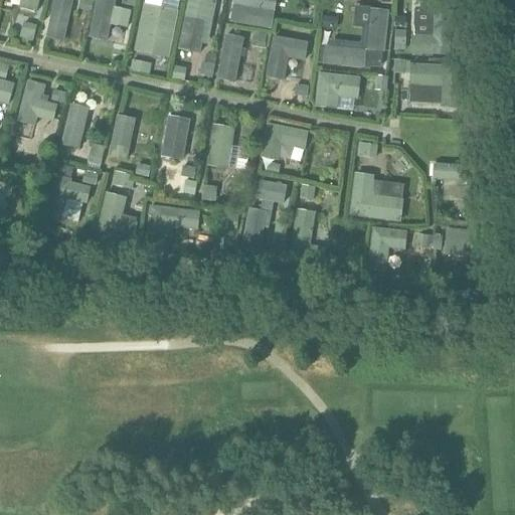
[(20,0),(19,7),(38,12),(41,0),(20,0)]
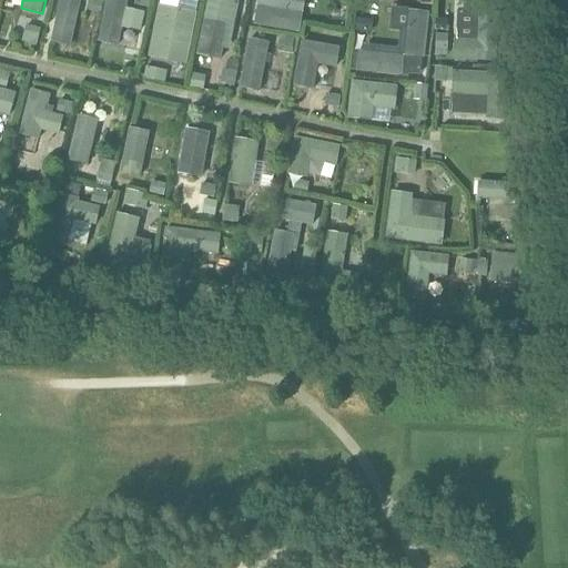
[(82,0),(59,0),(50,40),(72,46),(82,0)]
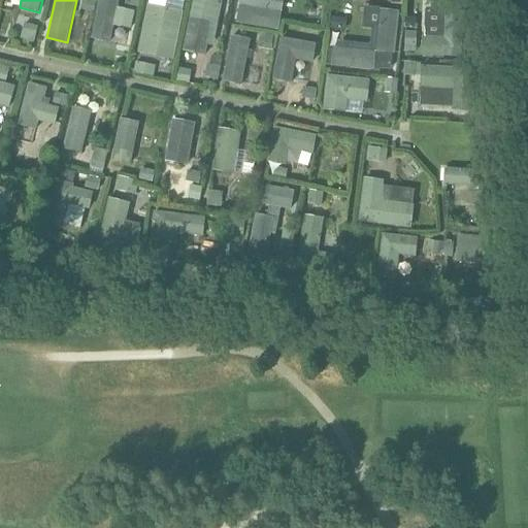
[(93,13),(95,2),(84,0),(81,0),(80,10),(93,13)]
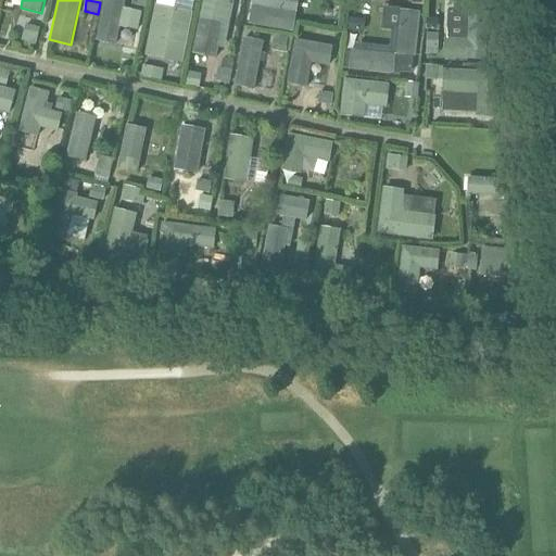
[(129,2),(118,0),(104,0),(96,43),(119,48),(129,2)]
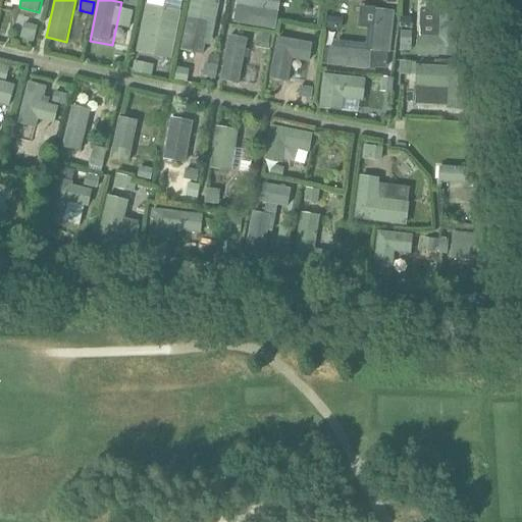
[(184,0),(147,0),(137,51),(172,58),(184,0)]
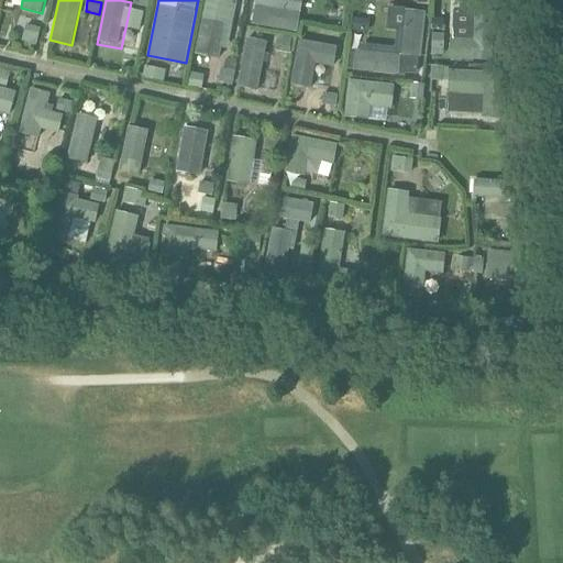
[(206,0),(196,53),(220,57),(221,47),(231,48),(240,0),(206,0)]
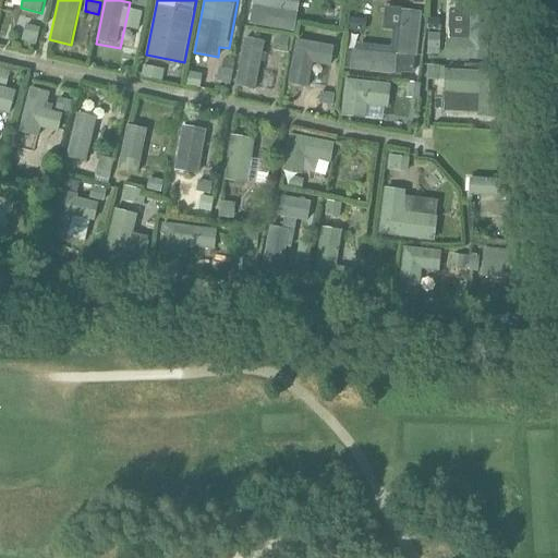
[(253,0),(250,24),(295,32),(301,0),(253,0)]
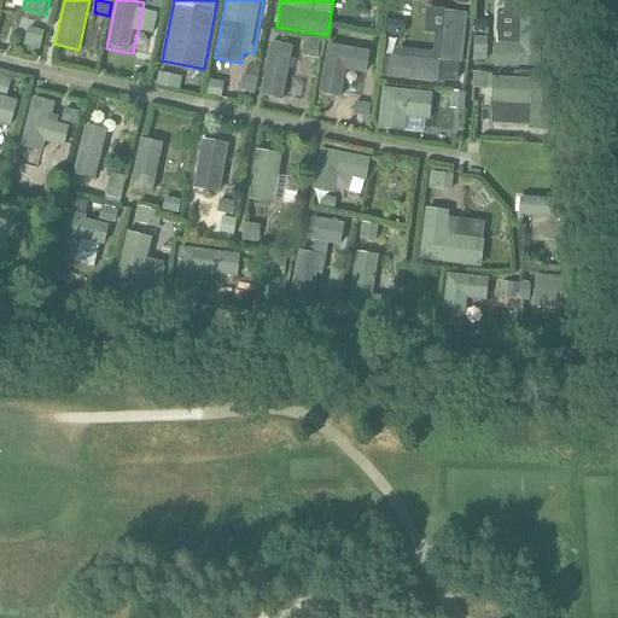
[(544,10),(519,10),(519,41),(496,41),(496,63),(544,63),(544,10)]
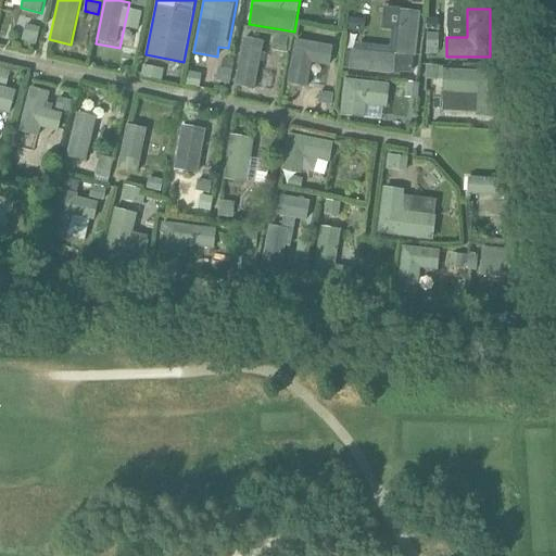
[(416,59),(420,13),(400,11),(383,10),(381,28),(392,29),(390,50),(356,47),(355,51),(351,51),(349,71),(400,77),(400,73),(412,75),(413,58),(416,59)]
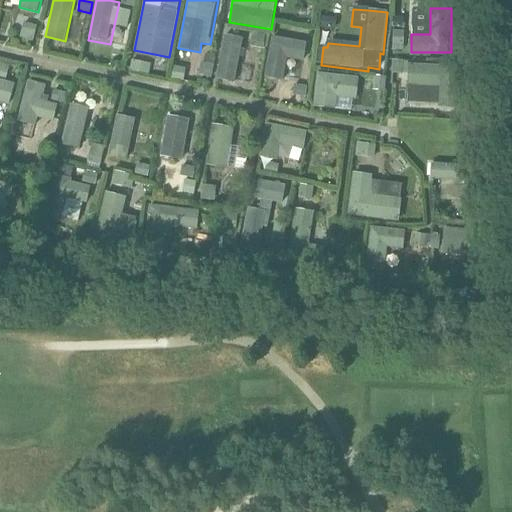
[(334,30),(336,19),(320,17),(319,28),(334,30)]
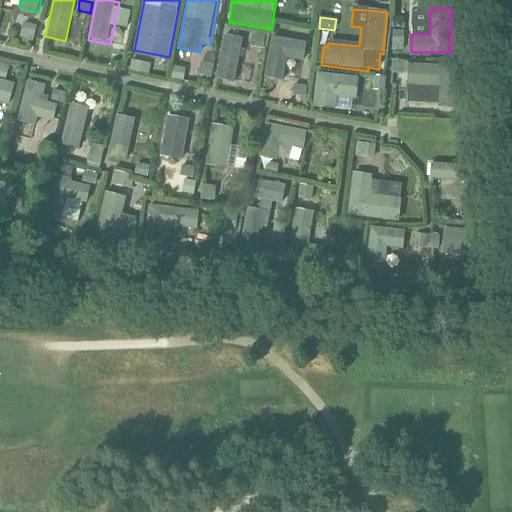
[(392,28),(403,28),(403,18),(392,18),(392,28)]
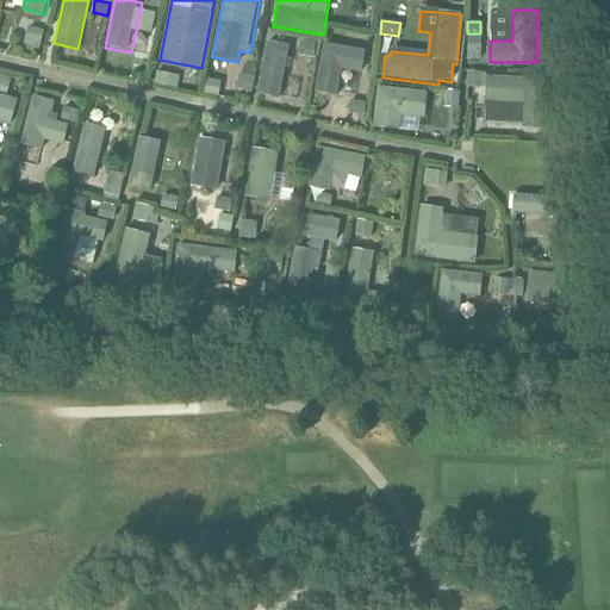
[(37,53),(43,32),(29,29),(24,49),(37,53)]
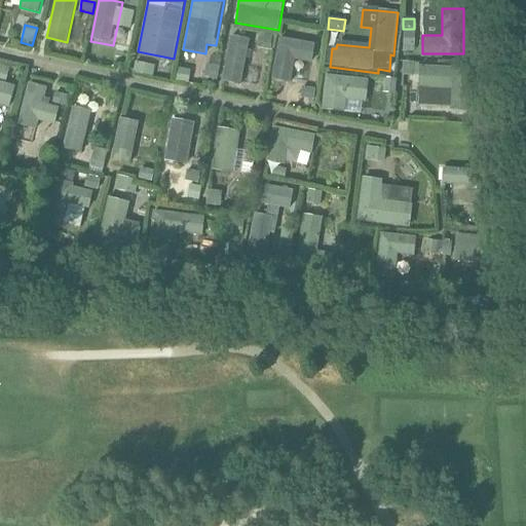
[(417,31),(403,31),(402,54),(415,54),(417,31)]
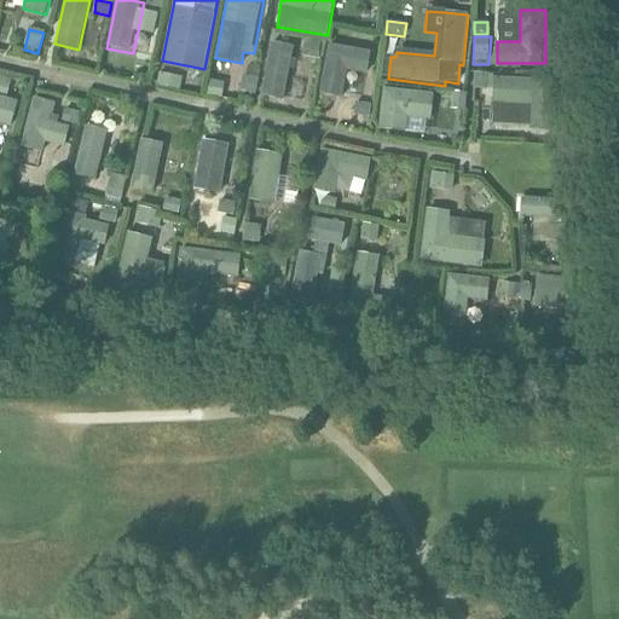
[(323,41),(305,39),(301,56),(319,58),(323,41)]
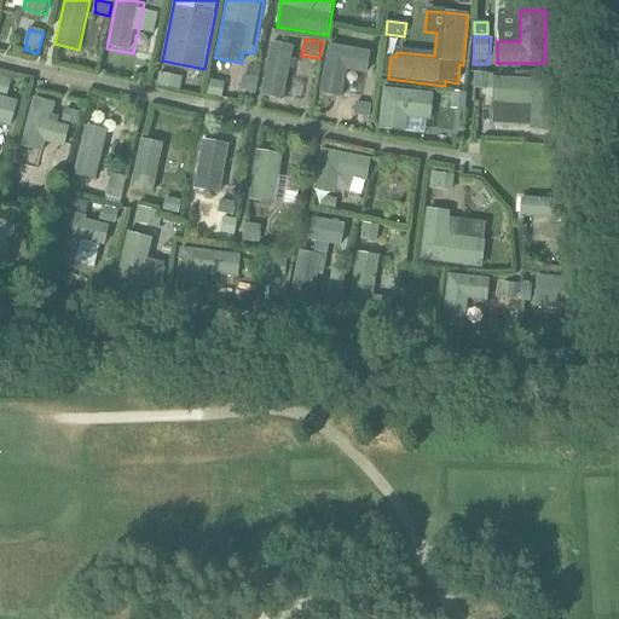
[(296,46),(272,41),(261,96),(287,100),(296,46)]
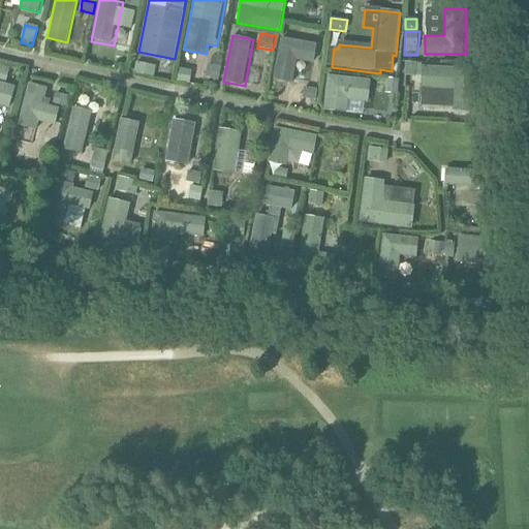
[(318,43),(280,36),(273,79),(296,83),(299,61),(314,64),(318,43)]
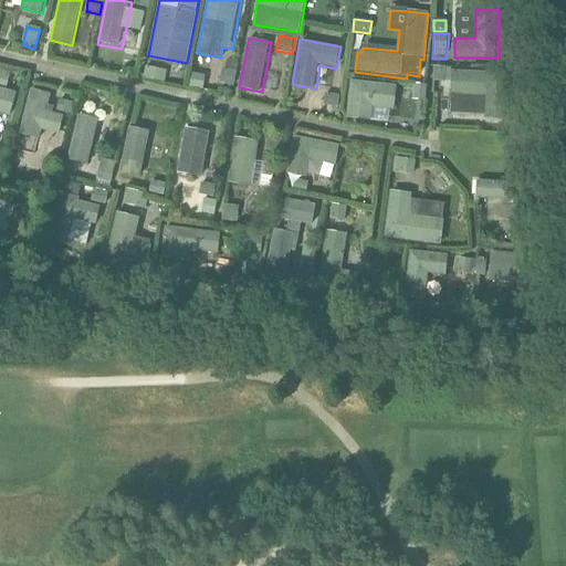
[(220,83),(233,86),(236,72),(234,72),(236,63),(227,62),(226,70),(222,70),(220,83)]
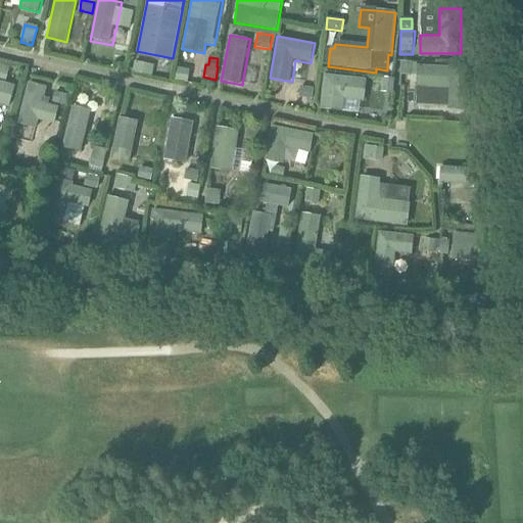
[(156,64),(135,59),(132,74),(153,78),(156,64)]
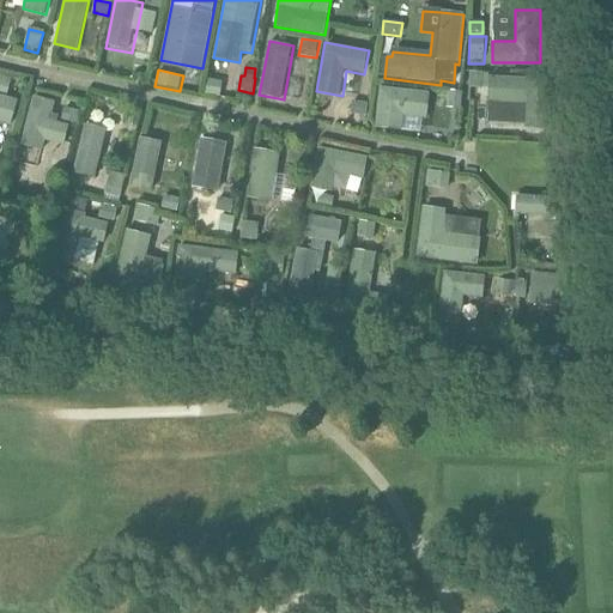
[(469,87),(481,89),(483,74),(471,73),(469,87)]
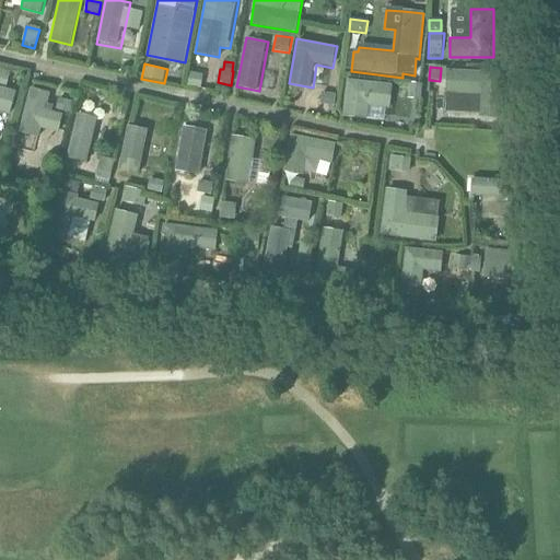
[(0,84),(6,86),(9,73),(0,70),(0,84)]
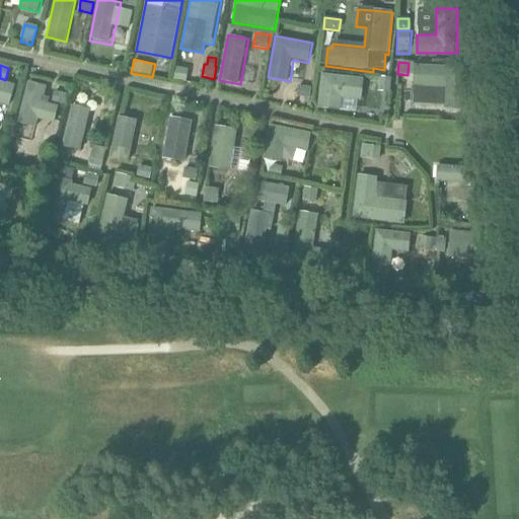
[(364,76),(322,73),(319,108),(340,109),(341,96),(362,98),(364,76)]
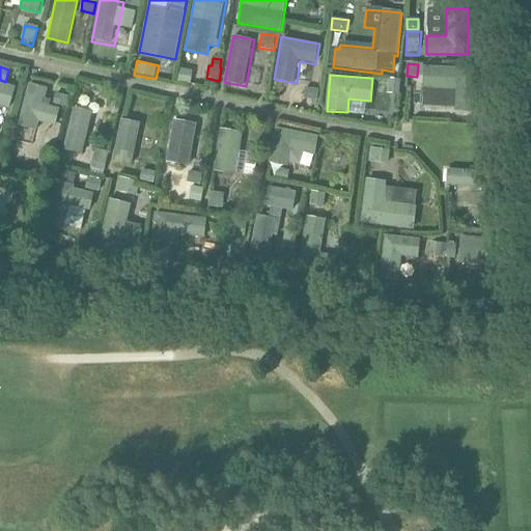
[(386,94),(398,95),(400,81),(387,79),(386,94)]
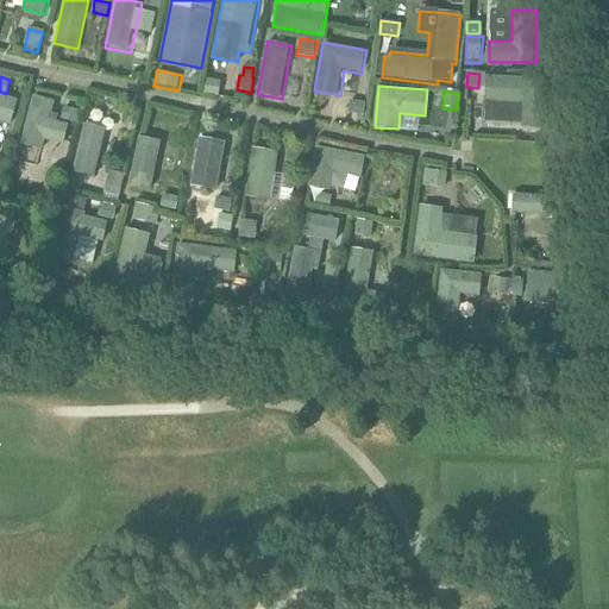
[(17,100),(0,95),(0,123),(10,126),(17,100)]
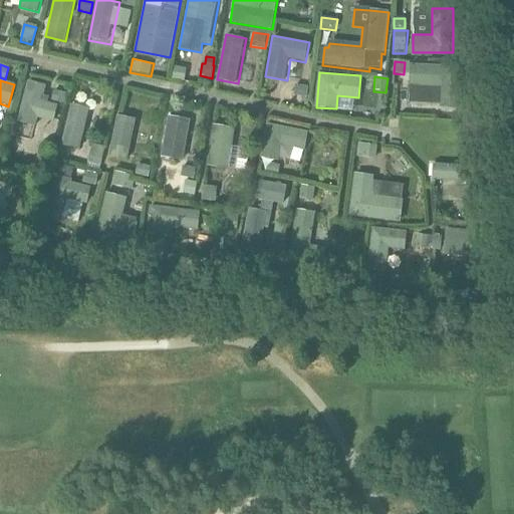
[(46,85),(27,81),(18,122),(35,126),(37,119),(53,122),(57,106),(47,103),(48,97),(43,96),(46,85)]
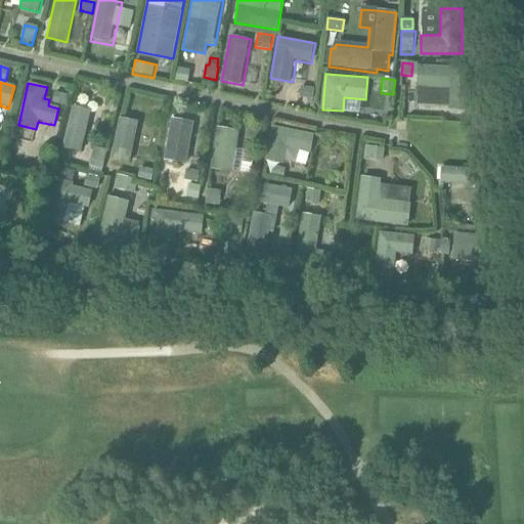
[(315,86),(301,85),(300,97),(314,98),(315,86)]
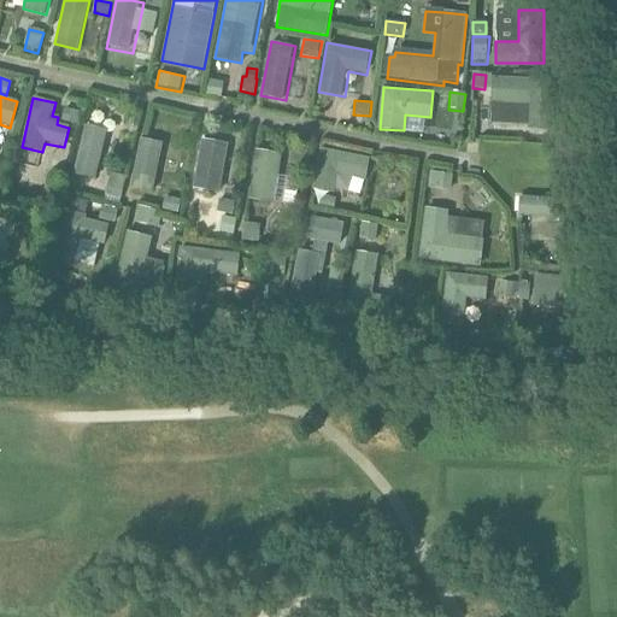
[(544,105),(491,104),(491,127),(542,128),(544,105)]
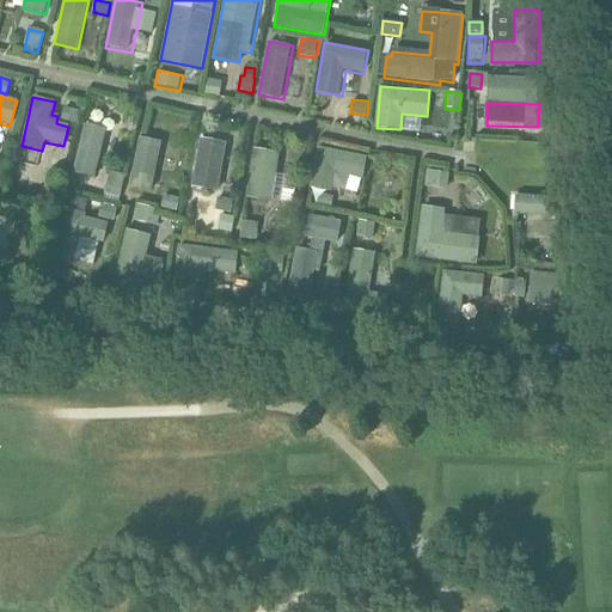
[(66,108),(62,120),(77,123),(80,111),(66,108)]
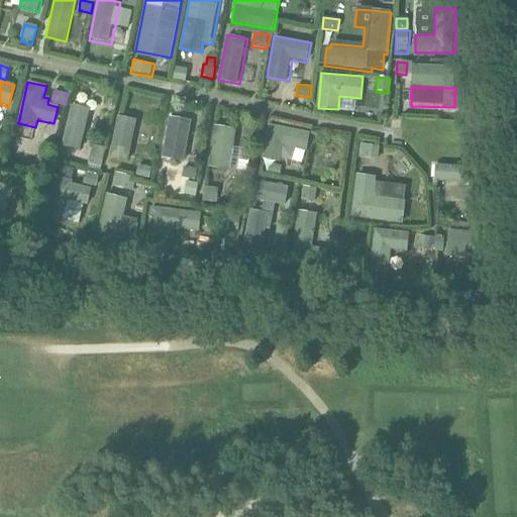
[(117,94),(106,92),(104,104),(115,106),(117,94)]
